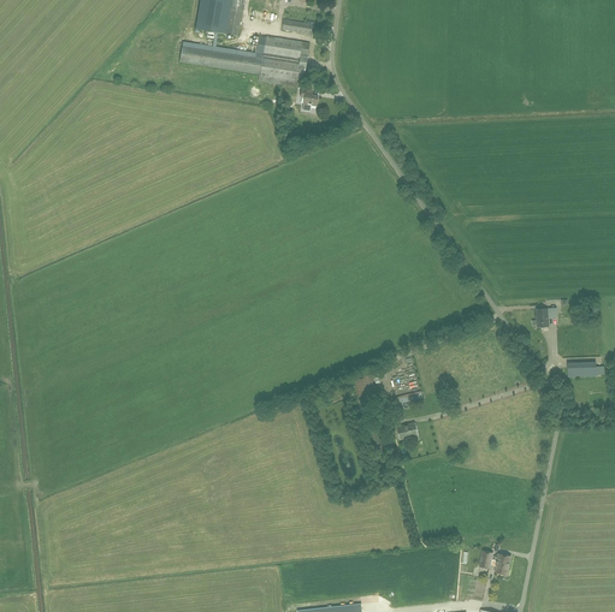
[(237,34),(242,0),(199,0),(195,27),(237,34)]
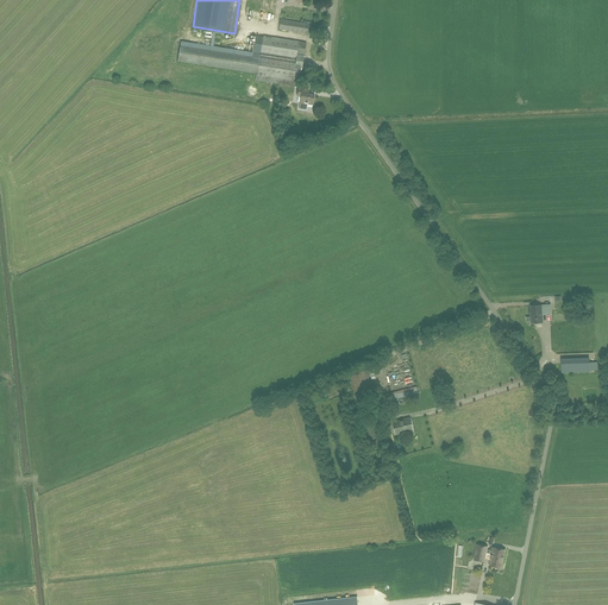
[(306,30),(307,20),(280,17),(277,26),(306,30)]
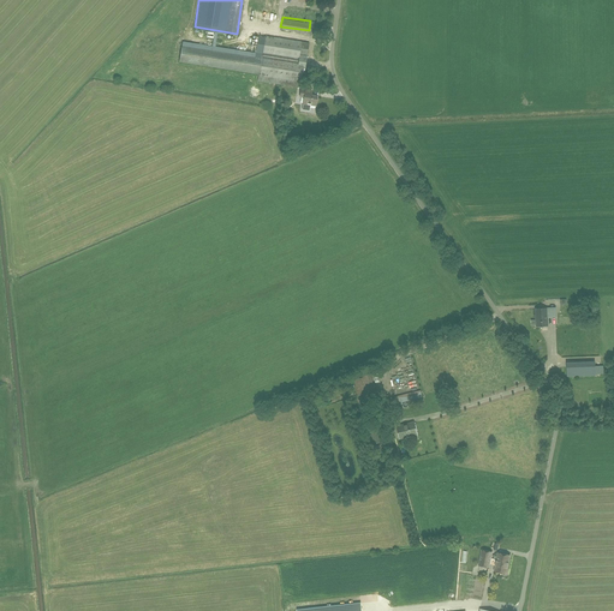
[(304,66),(308,40),(263,33),(263,34),(257,34),(255,51),(182,40),(179,59),(260,71),(258,78),(297,84),(298,78),(299,78),(302,66),(304,66)]
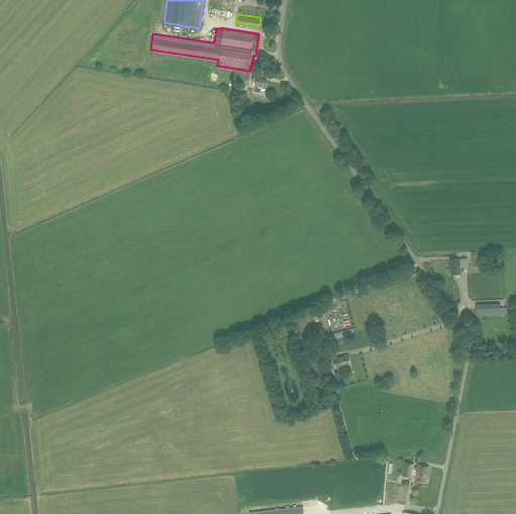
[(254,79),(253,85),(264,86),(266,78),(261,78),(262,74),(252,72),(251,78),(254,79)]
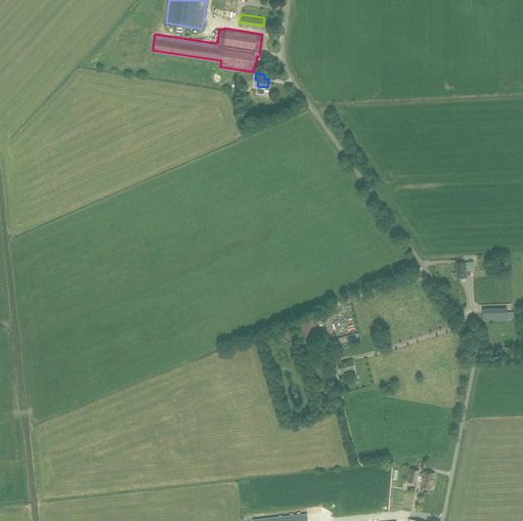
[(466,275),(465,268),(473,268),(473,260),(455,260),(455,275),(466,275)]
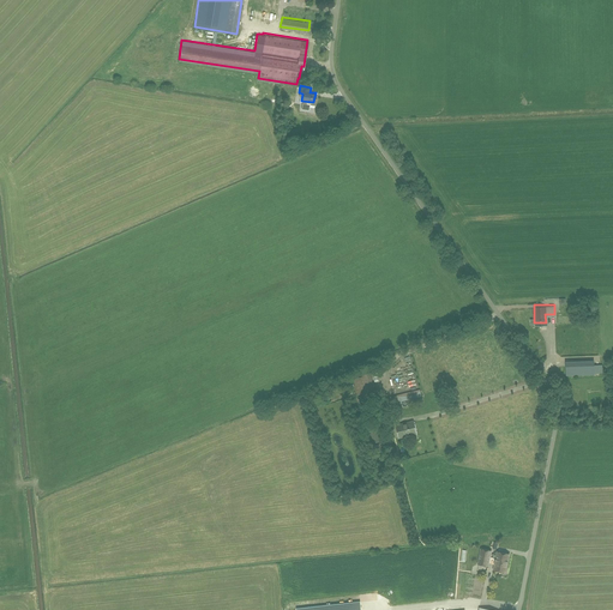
[(601,361),(593,361),(593,357),(564,358),(565,373),(594,372),(594,369),(601,369),(601,361)]
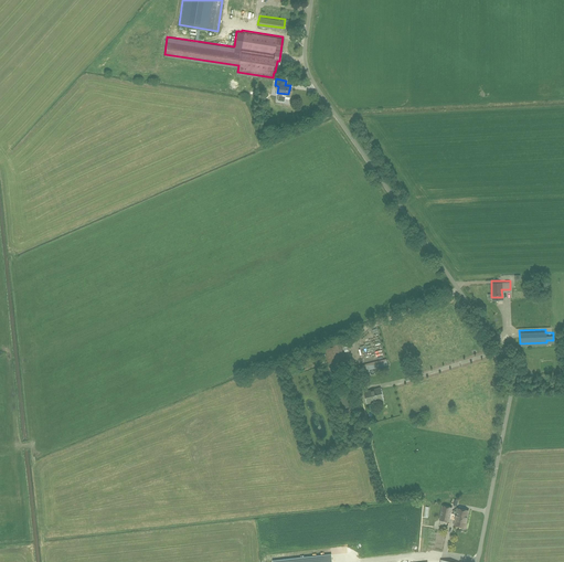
[(365,368),(386,362),(385,356),(362,361),(362,362),(353,364),(355,374),(366,371),(365,368)]
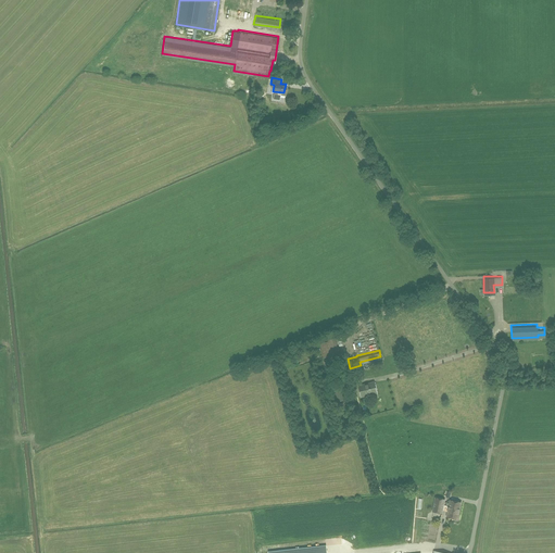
[(343,373),(337,375),(340,387),(348,385),(343,373)]
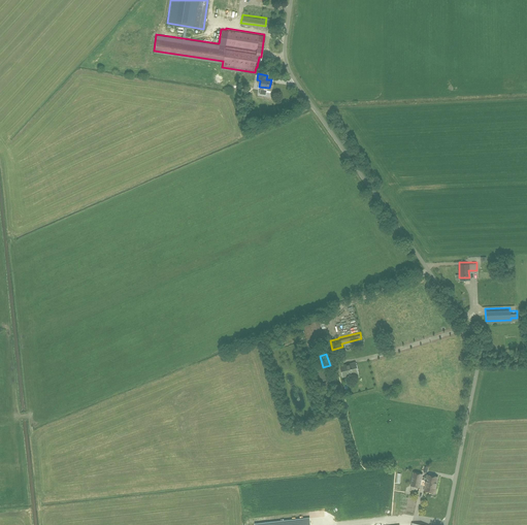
[(354,360),(351,361),(339,363),(342,374),(357,370),(354,360)]
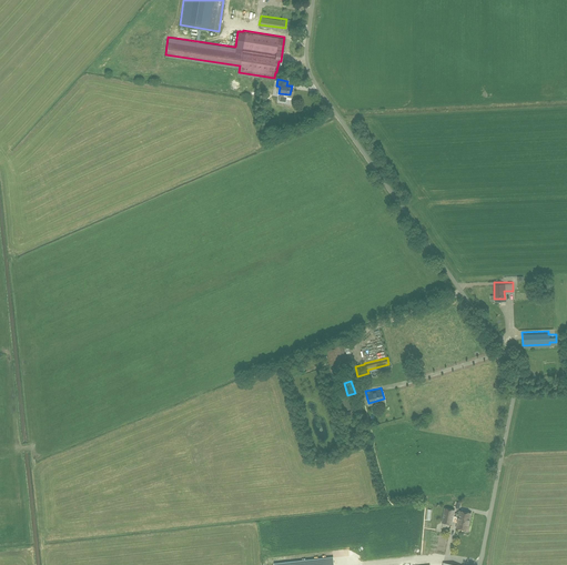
[(341,397),(344,407),(351,405),(348,395),(341,397)]
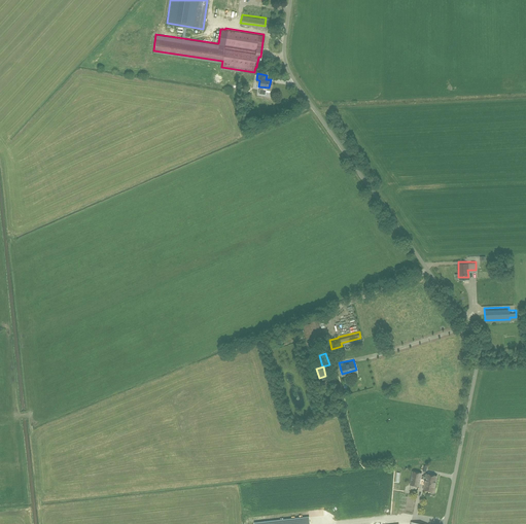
[(412,469),(410,478),(410,482),(418,484),(419,481),(419,476),(420,470),(412,469)]
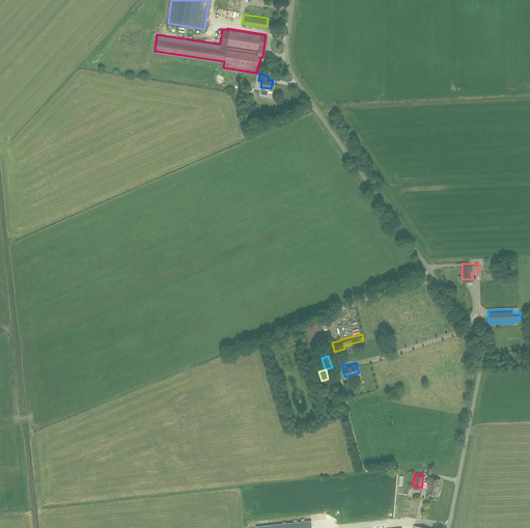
[(427,480),(422,479),(422,484),(426,485),(425,491),(437,493),(439,477),(428,475),(427,480)]
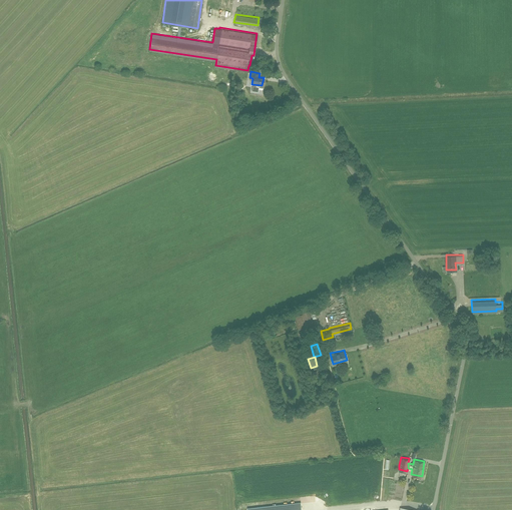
[(301,509),(300,501),(246,506),(246,509),(301,509)]
